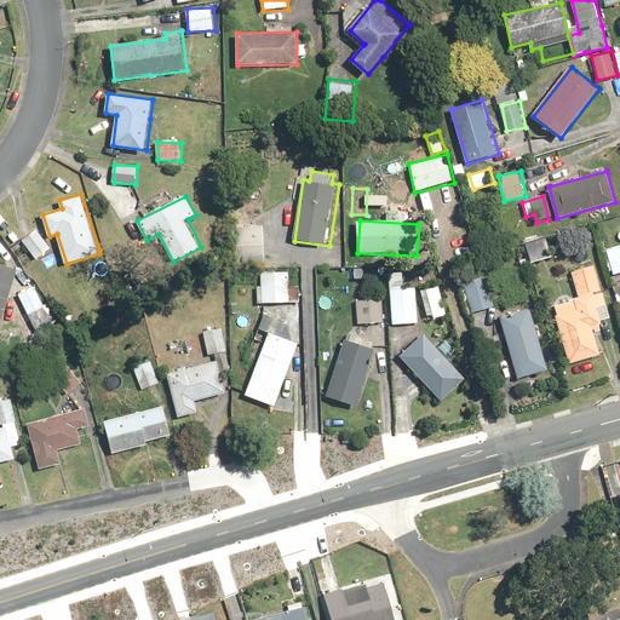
[(240,262),(264,263),(267,263),(268,230),(264,230),(265,223),(241,223),(240,262)]
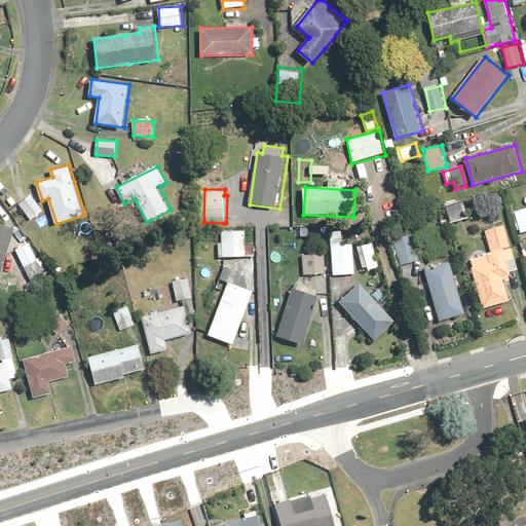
[(33,195),(20,204),(31,220),(44,211),(33,195)]
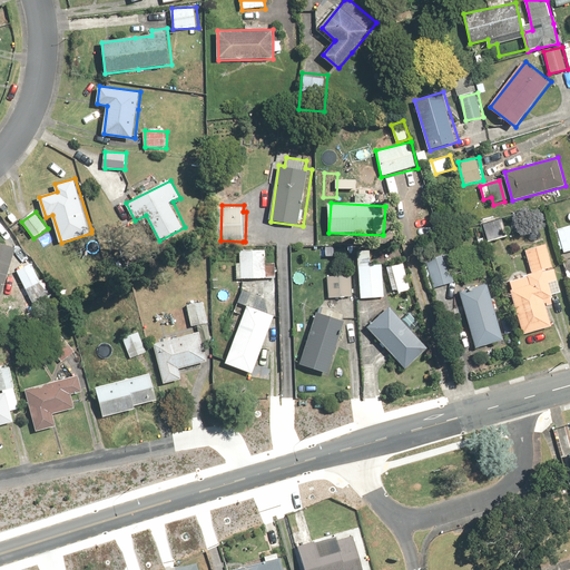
[(503,216),(483,224),(489,242),(510,235),(503,216)]
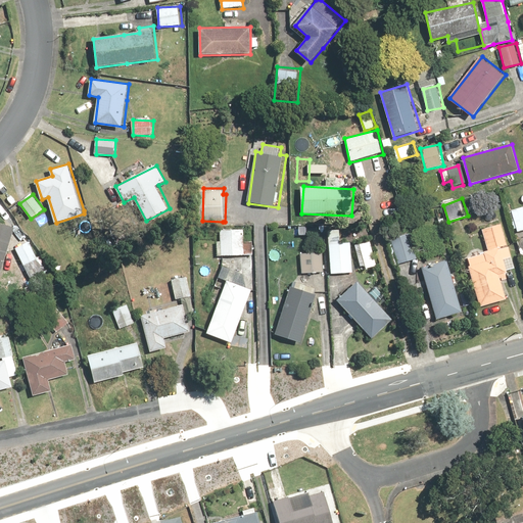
[(522,206),(512,210),(517,231),(522,229),(522,206)]
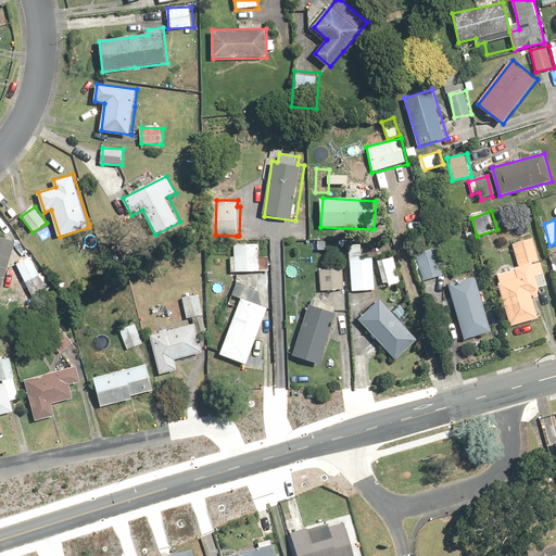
[(16,242),(0,237),(0,297),(0,298),(16,242)]
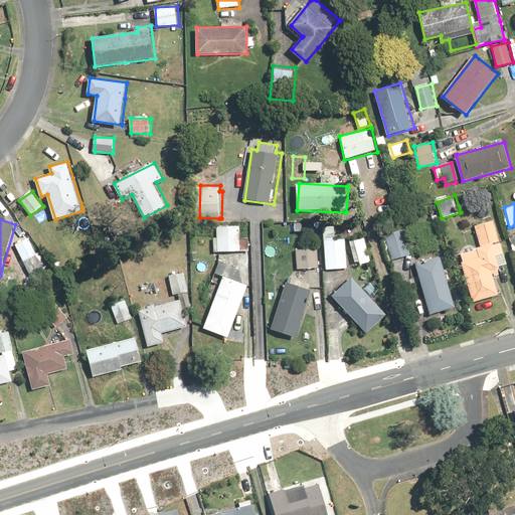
[(501,244),(494,220),(475,225),(481,249),(461,254),(474,303),(500,296),(495,277),(503,275),(501,267),(508,265),(503,243),(501,244)]
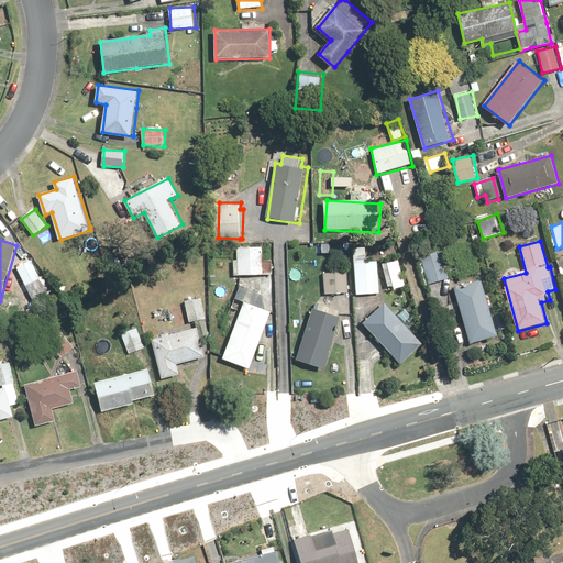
[(240,275),(266,276),(274,276),(274,245),(235,244),(234,275),(240,275)]
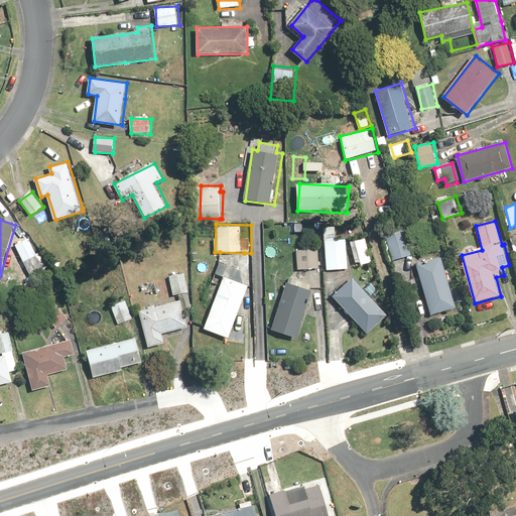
[(338,241),(338,237),(337,227),(325,227),(326,240),(326,270),(349,270),(349,240),(338,241)]
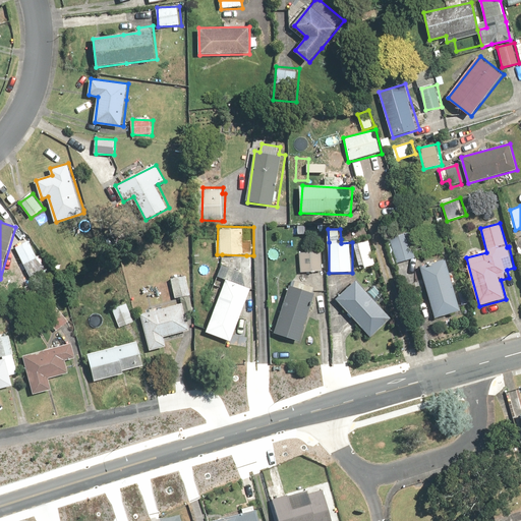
[(411,233),(392,237),(397,264),(416,259),(411,233)]
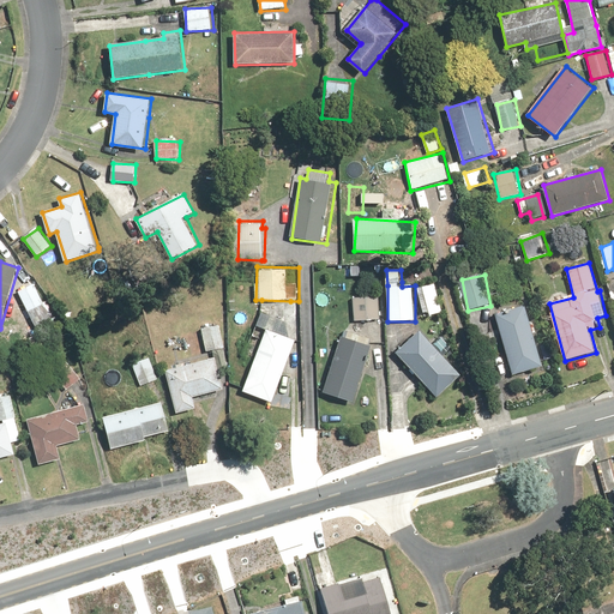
[(36,283),(35,283),(18,292),(28,311),(19,315),(23,320),(29,332),(52,320),(54,319),(36,283)]
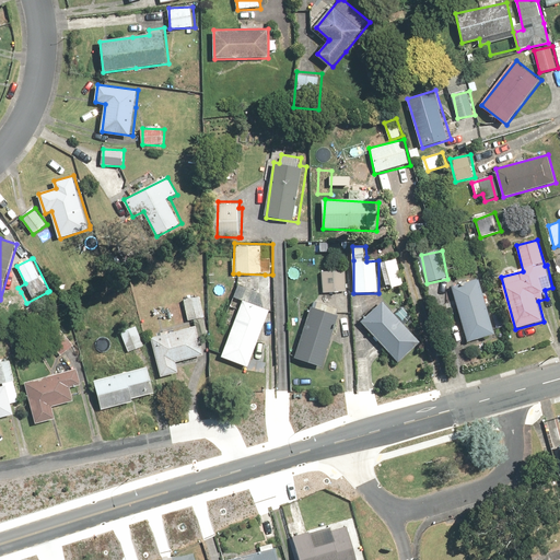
[(399,258),(382,263),(388,288),(406,283),(399,258)]
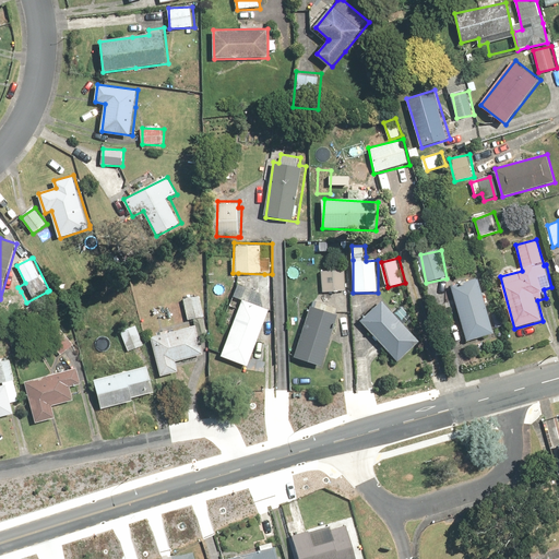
[(347,270),(320,271),(321,292),(347,290),(347,270)]
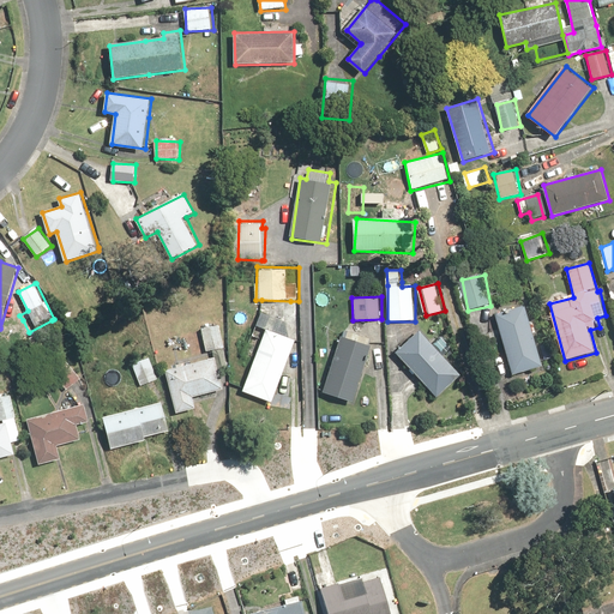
[(543,367),(542,361),(553,359),(549,343),(539,345),(529,305),(498,312),(512,374),(543,367)]
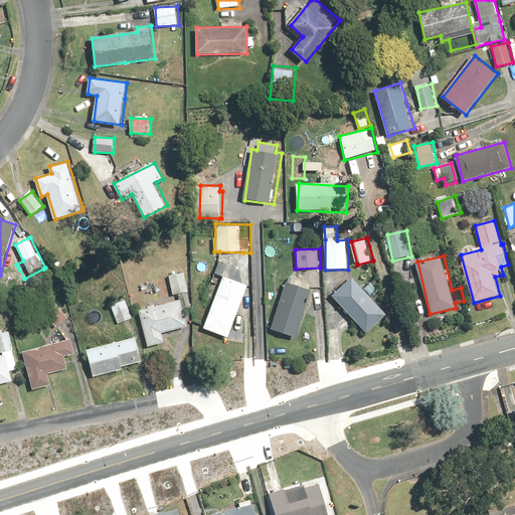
[(184,270),(168,274),(174,296),(190,291),(184,270)]
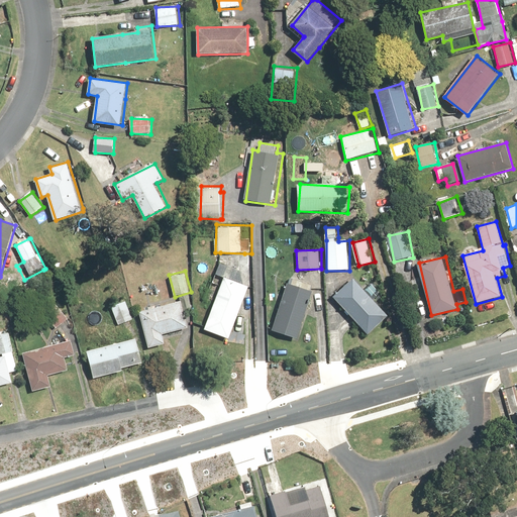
[(250,286),(225,277),(207,329),(231,338),(250,286)]
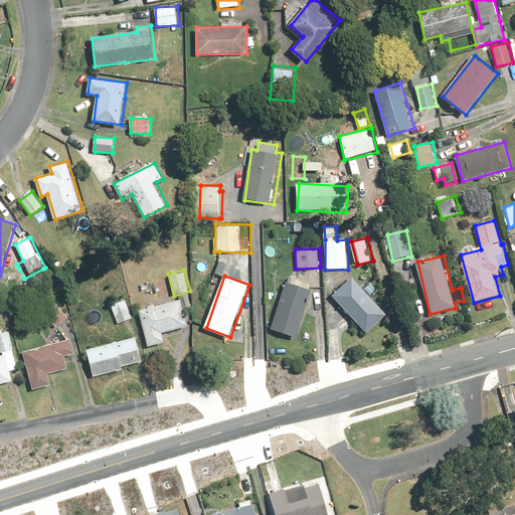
[(387,313),(373,298),(380,292),(371,281),(364,288),(353,276),(333,295),(368,332),(387,313)]
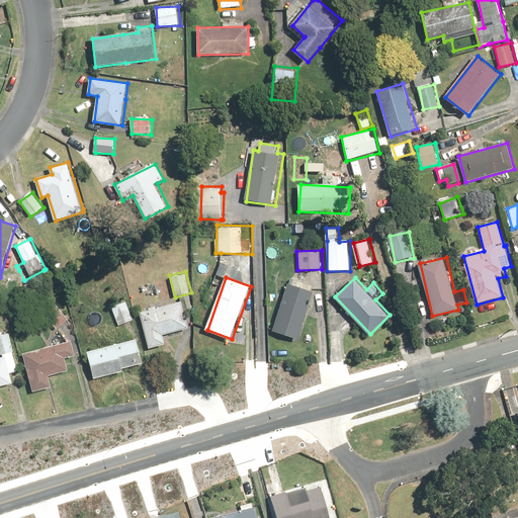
[(316,286),(290,279),(274,332),(298,339),(316,286)]
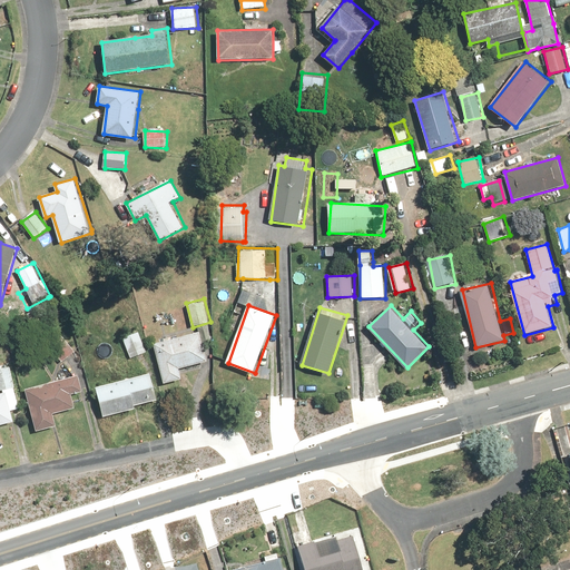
[(139,331),(123,338),(131,359),(148,352),(139,331)]
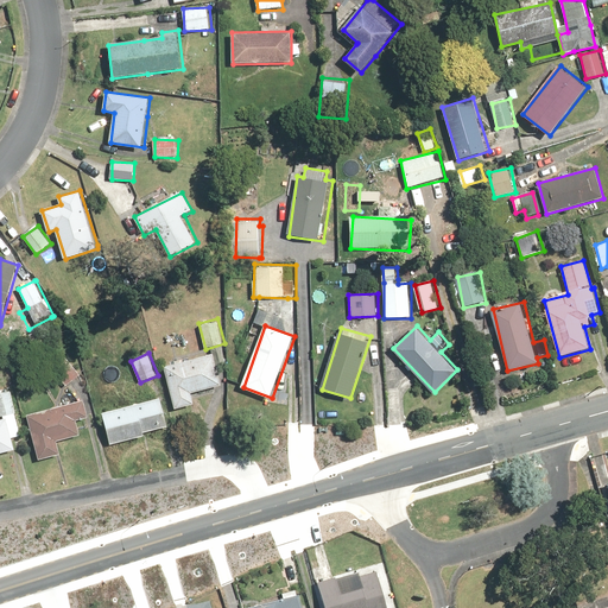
[(216,354),(184,361),(165,366),(175,409),(194,405),(197,404),(194,392),(223,386),(216,354)]
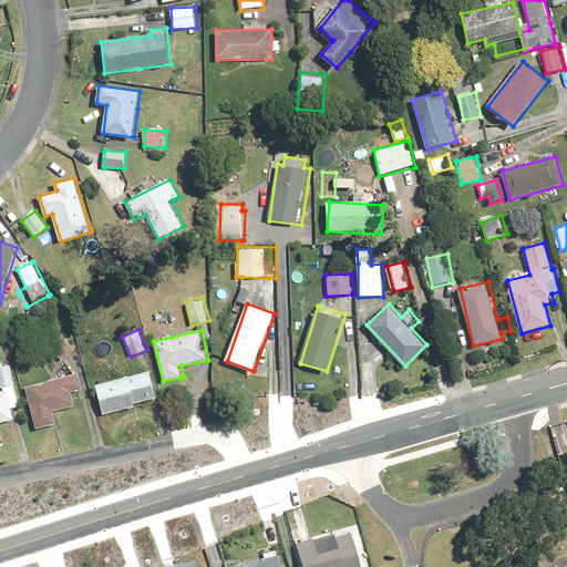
[(76,349),(63,333),(49,344),(63,361),(76,349)]
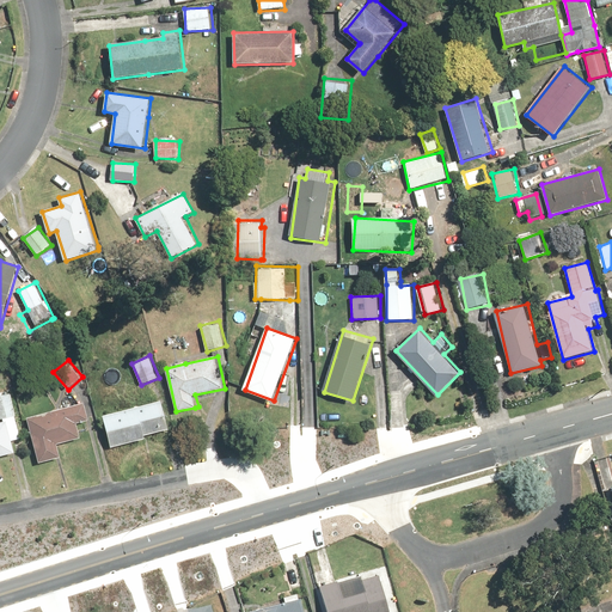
[(0,417),(17,416),(14,395),(13,393),(0,395),(0,417)]
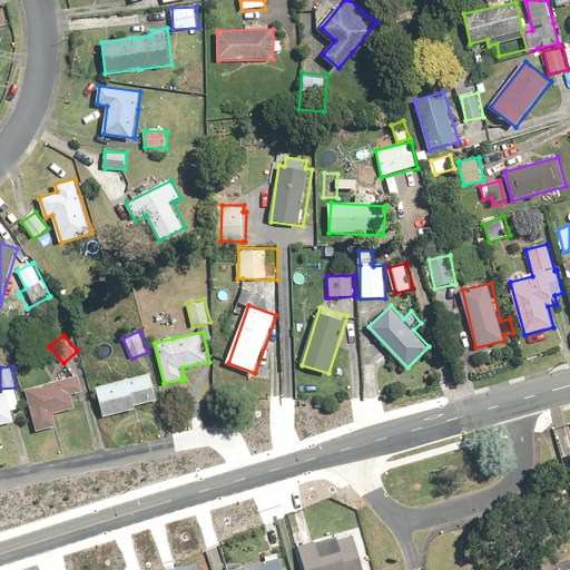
[(135,411),(135,408),(135,406),(159,401),(154,374),(129,380),(99,385),(105,416),(135,411)]
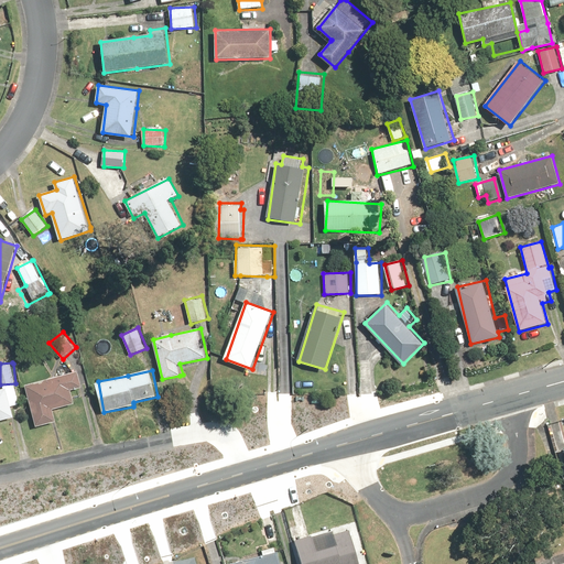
[(78,389),(84,388),(80,372),(28,383),(36,427),(57,423),(54,410),(77,404),(76,398),(80,398),(78,389)]
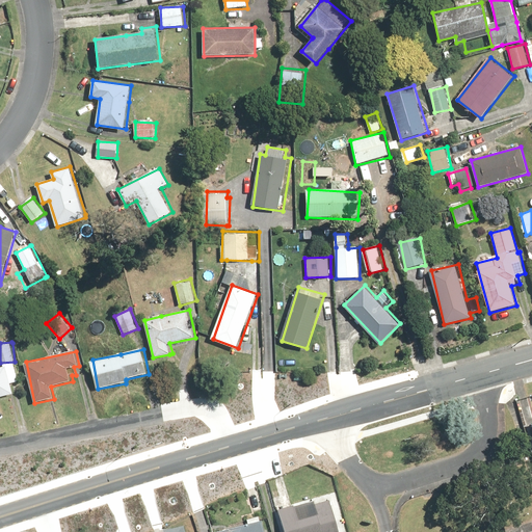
[(7,366),(5,367),(0,367),(0,396),(12,394),(15,393),(7,366)]
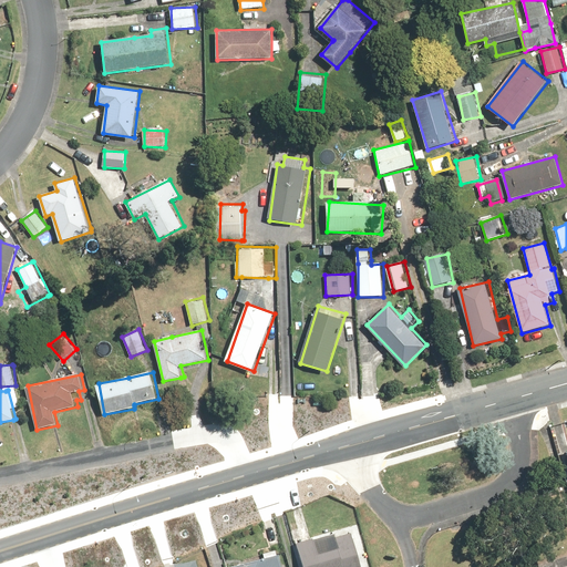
[(299,546),(305,566),(363,566),(354,532),(316,542),(299,546)]
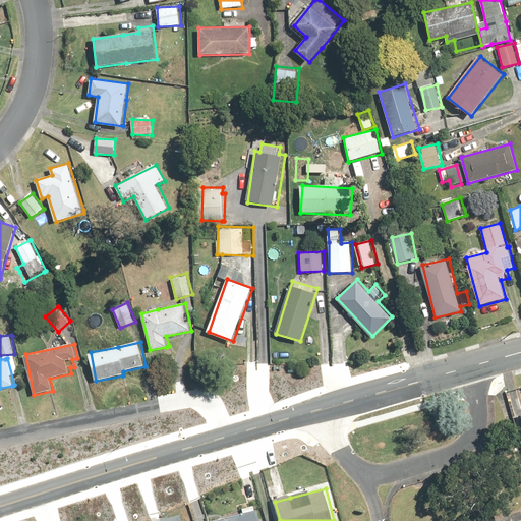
[(261,520),(258,511),(215,520),(261,520)]
